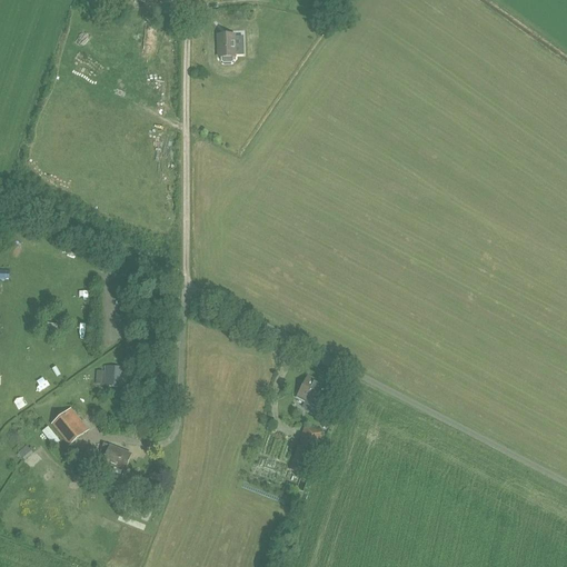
[(231,59),(231,56),(232,56),(232,32),(217,33),(217,56),(219,56),(219,59),(221,61),(229,61),(231,59)]
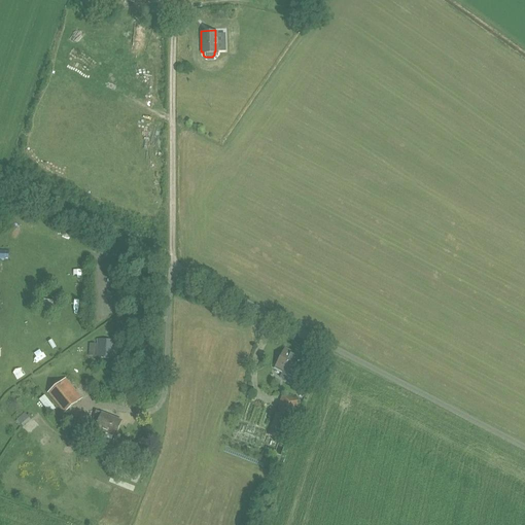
[(44,298),(44,309),(54,309),(53,298),(44,298)]
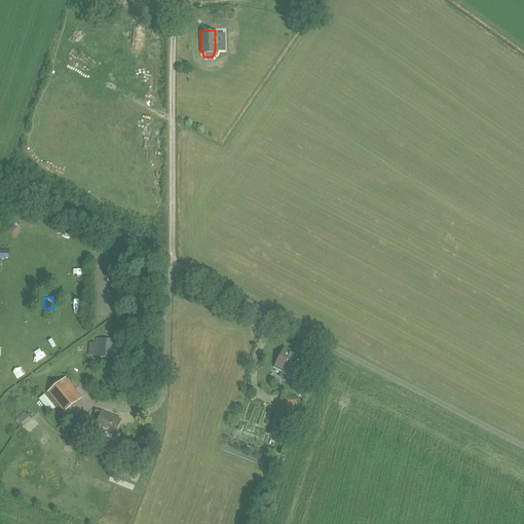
[(95,336),(94,353),(109,354),(110,337),(95,336)]
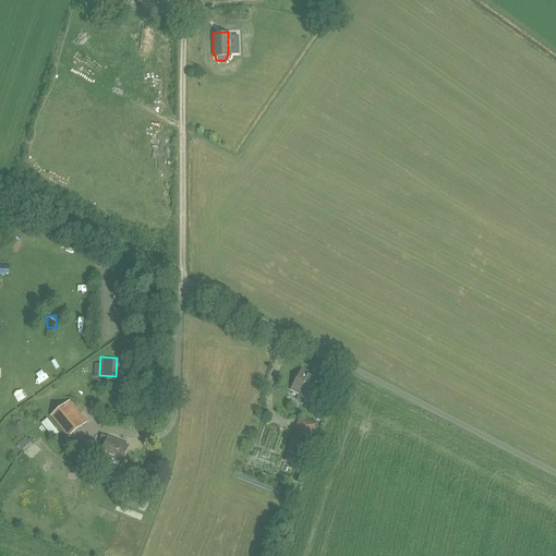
[(57,358),(52,360),(56,369),(61,366),(57,358)]
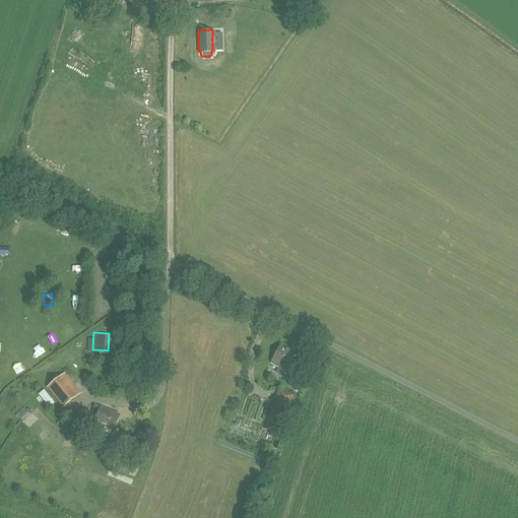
[(278,341),(269,361),(277,365),(273,371),(278,373),(282,367),(289,371),(293,367),(294,367),(300,355),(289,350),(290,347),(278,341)]
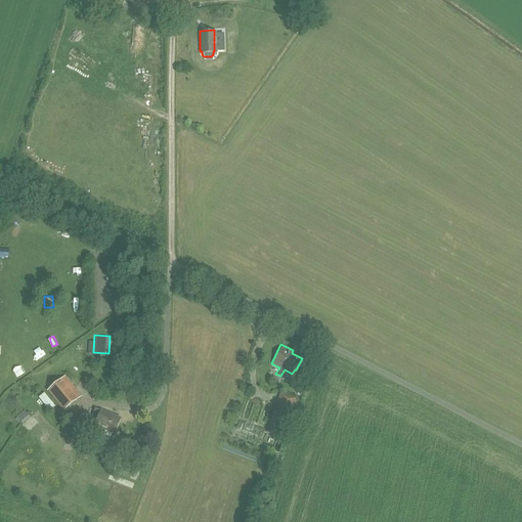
[(62,375),(46,388),(62,408),(79,395),(62,375)]
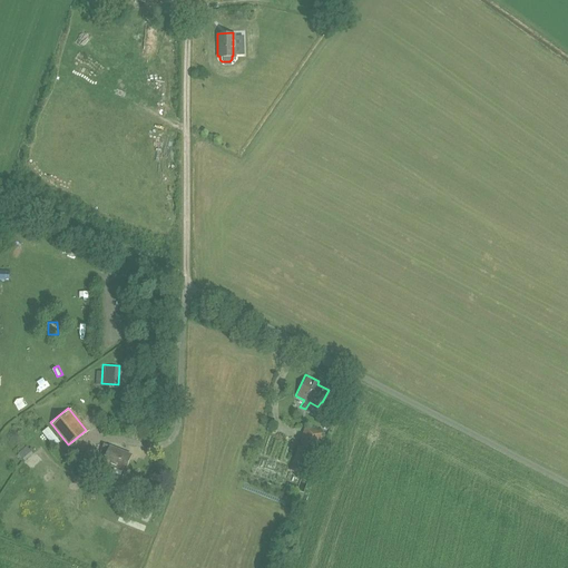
[(40,430),(52,444),(58,440),(47,426),(40,430)]
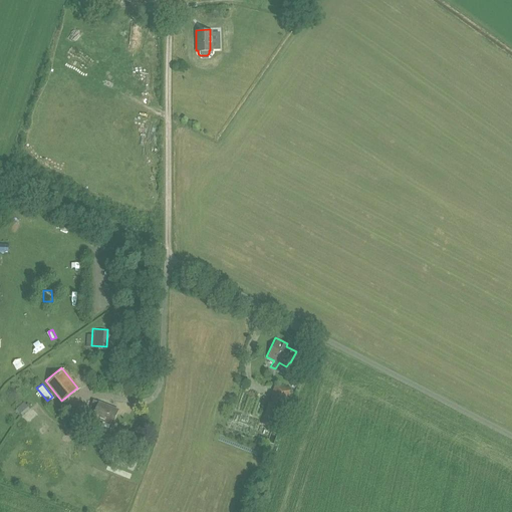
[(260,423),(277,429),(290,390),(273,384),(260,423)]
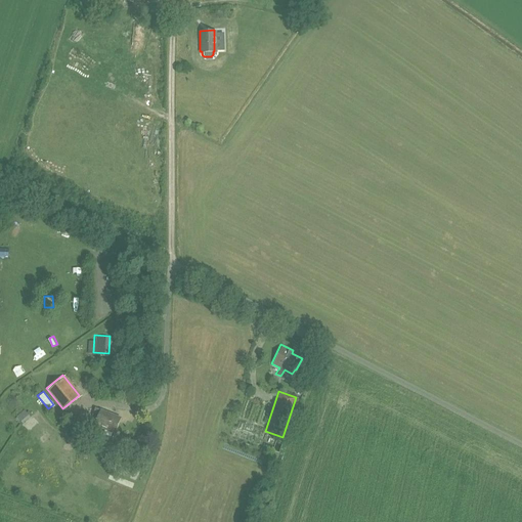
[(96,417),(93,424),(113,432),(120,417),(94,406),(90,414),(96,417)]
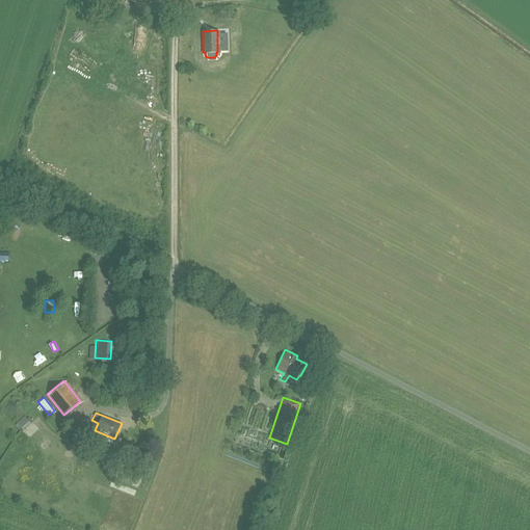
[(16,422),(14,424),(17,427),(19,425),(21,428),(29,422),(23,415),(15,421),(16,422)]
